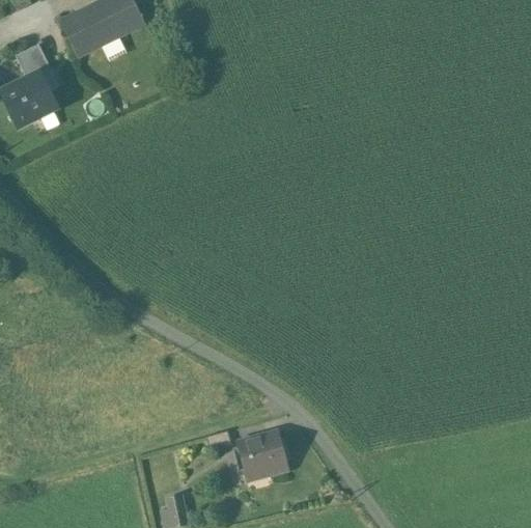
[(100,0),(101,2),(62,22),(79,55),(102,44),(109,58),(127,50),(118,35),(144,22),(133,0),(100,0)]
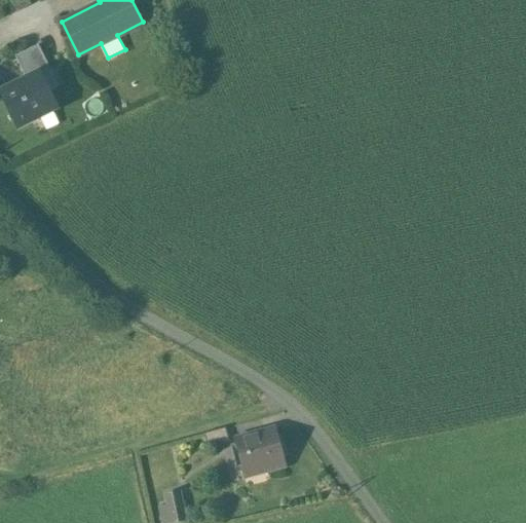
[(38,43),(15,54),(28,78),(39,72),(40,72),(50,67),(38,43)]
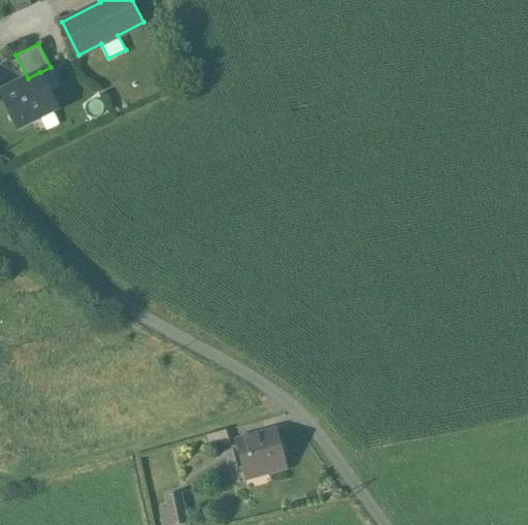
[(28,78),(1,92),(19,127),(58,107),(40,72),(39,72),(28,78)]
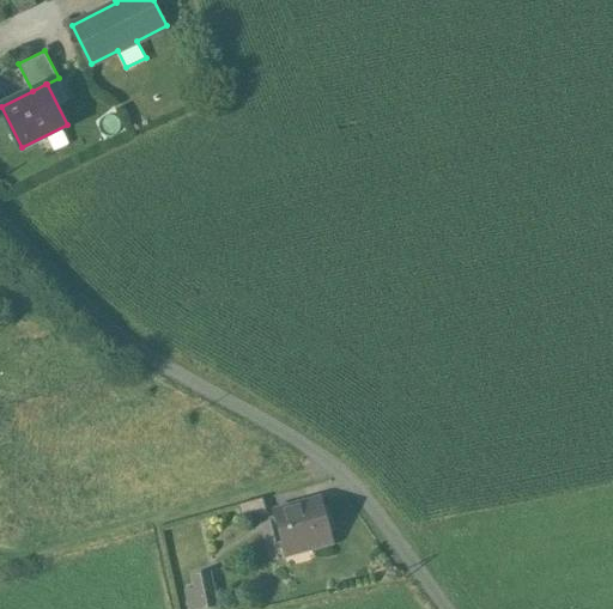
[(320,498),(273,512),(287,558),(334,542),(320,498)]
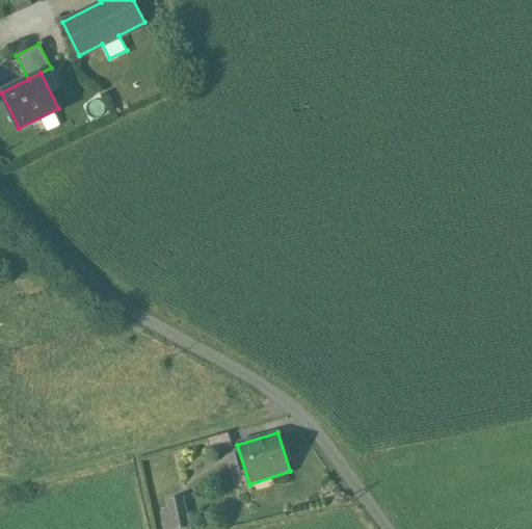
[(186,517),(181,496),(167,499),(173,520),(186,517)]
